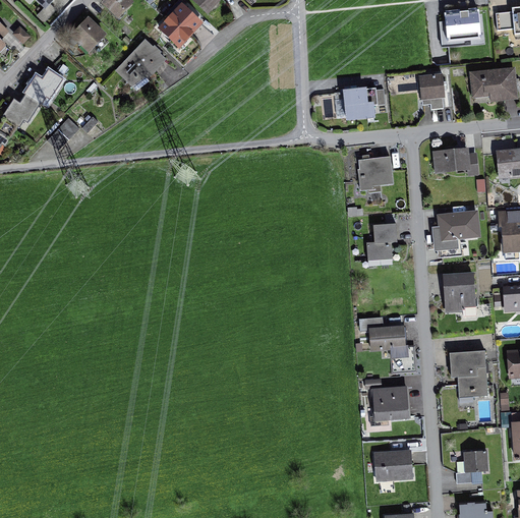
[(105,0),(103,2),(119,17),(135,0),(105,0)]
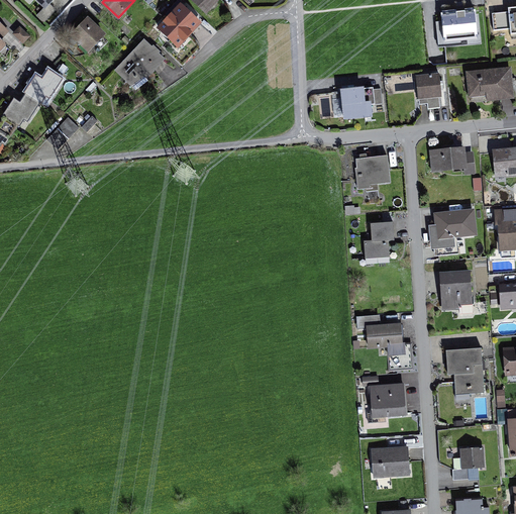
[(194,0),(207,12),(218,0),(194,0)]
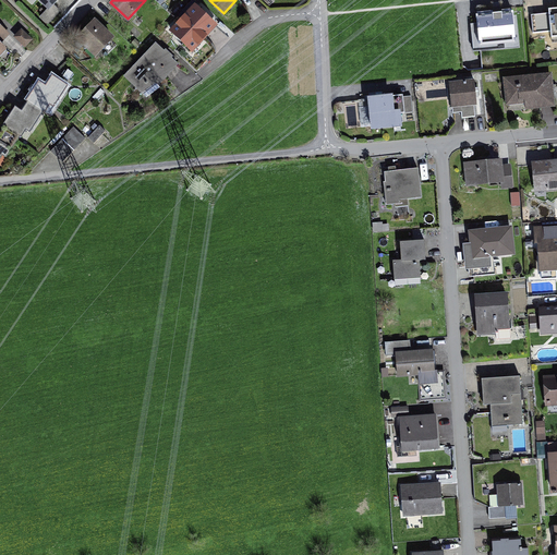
[(195,3),(170,32),(191,50),(216,23),(195,3)]
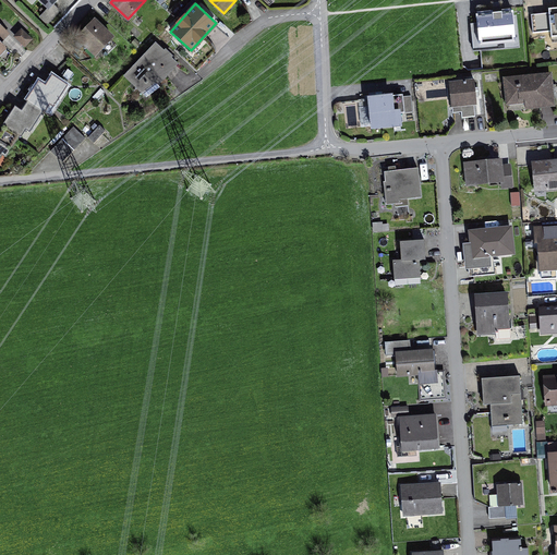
[(498,9),(471,12),(474,48),(518,43),(515,7),(498,9)]
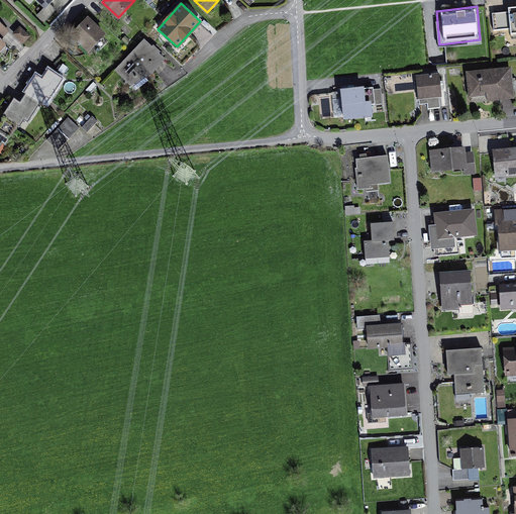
[(512,27),(510,9),(491,11),(493,28),(512,27)]
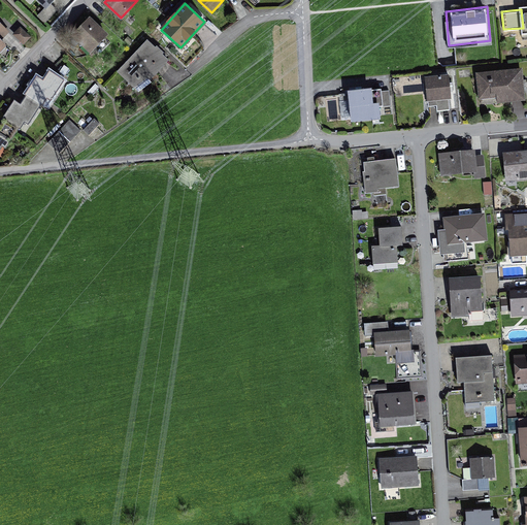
[(72,33),(89,51),(108,33),(91,14),(72,33)]
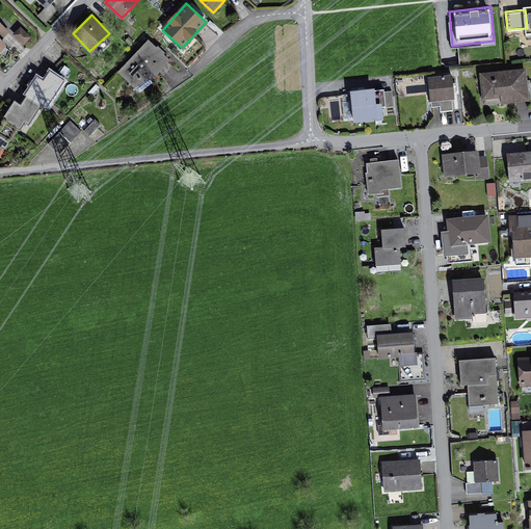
[(0,38),(8,30),(0,22),(0,38)]
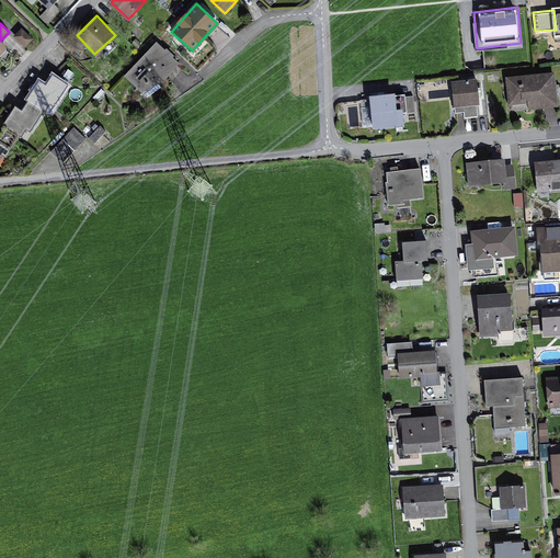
[(22,26),(12,36),(23,47),(33,37),(22,26)]
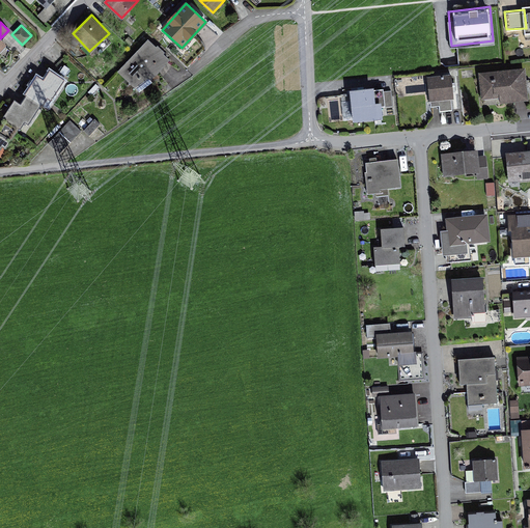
[(149,39),(118,71),(135,85),(155,76),(170,58),(149,39)]
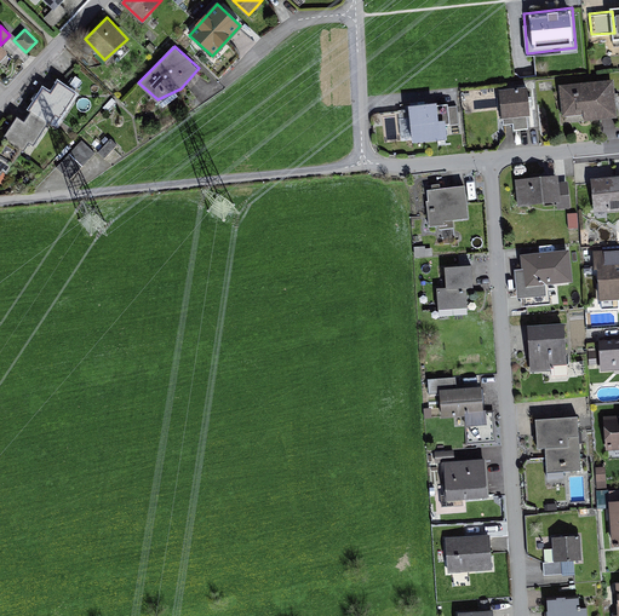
[(560,86),(562,115),(583,114),(584,120),(617,116),(613,80),(560,86)]
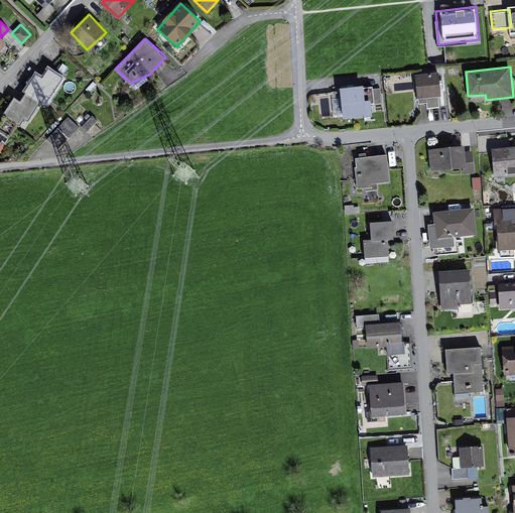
[(0,150),(16,125),(22,129),(42,97),(48,101),(62,78),(47,69),(41,78),(34,74),(20,99),(13,94),(0,114),(0,150)]
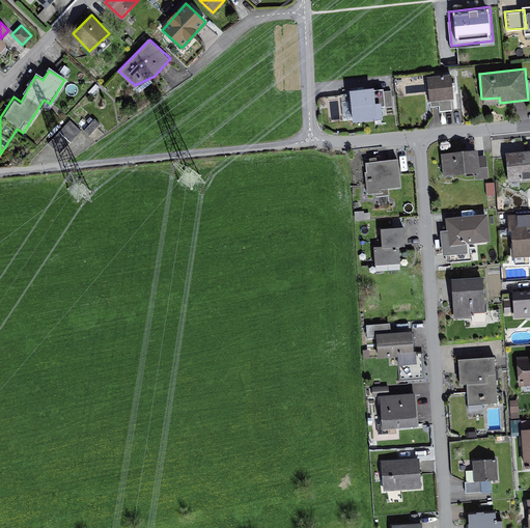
[(426,78),(429,99),(452,96),(450,75),(426,78)]
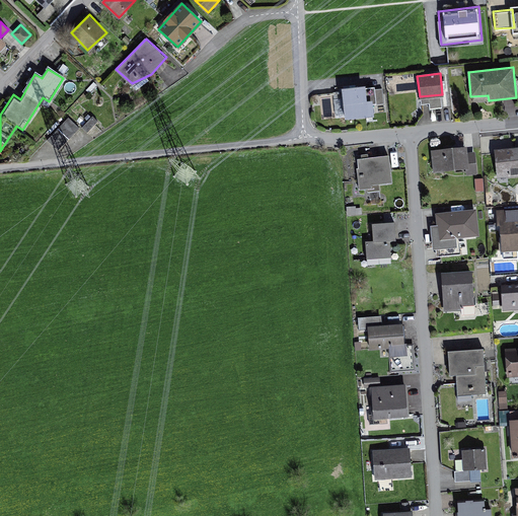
[(343,89),(346,119),(375,116),(374,104),(380,104),(379,86),(343,89)]
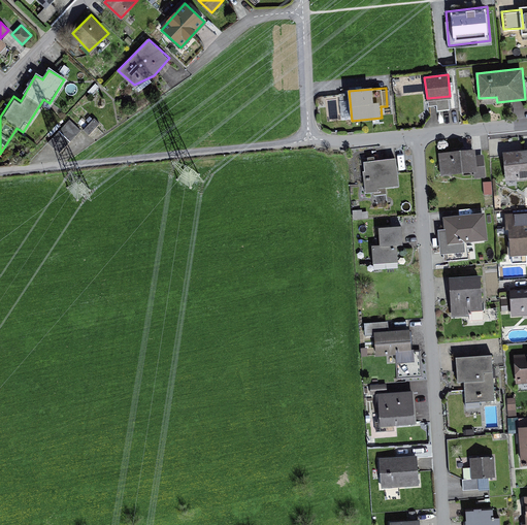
[(341,115),(350,113),(349,99),(340,100),(341,115)]
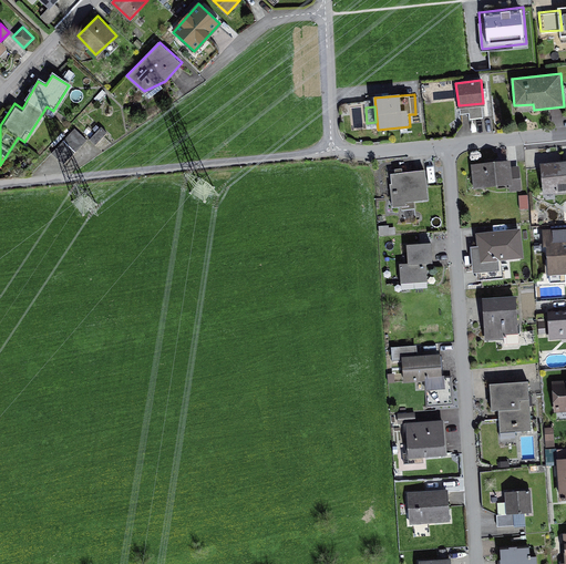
[(101,123),(88,135),(95,142),(107,130),(101,123)]
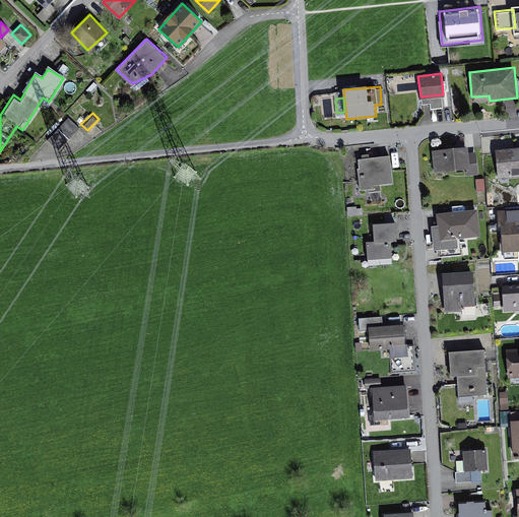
[(70,115),(58,127),(67,136),(79,124),(70,115)]
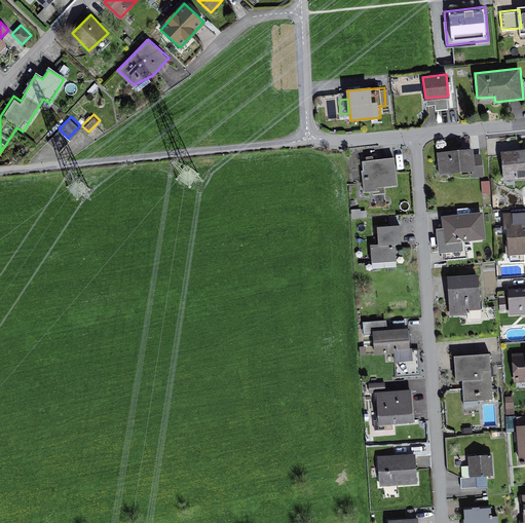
[(59,129),(46,142),(55,151),(68,139),(59,129)]
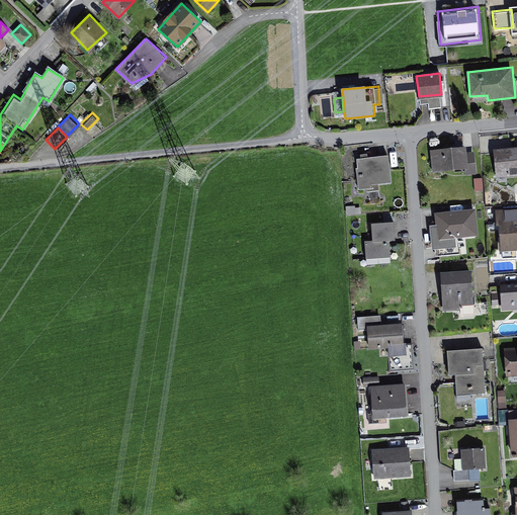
[(428,150),(430,170),(465,167),(463,152),(463,147),(446,148),(428,150)]
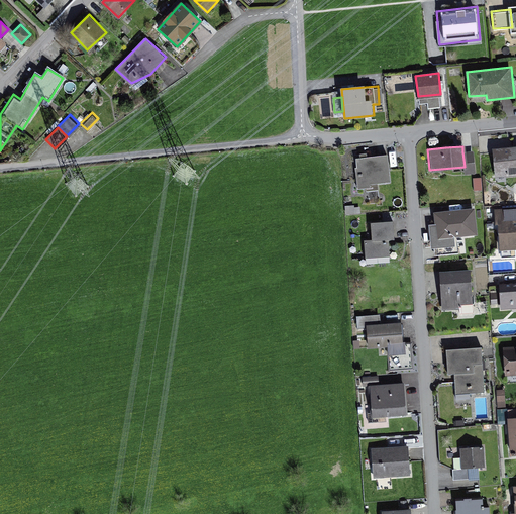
[(515,146),(492,148),(494,175),(515,173),(515,146)]
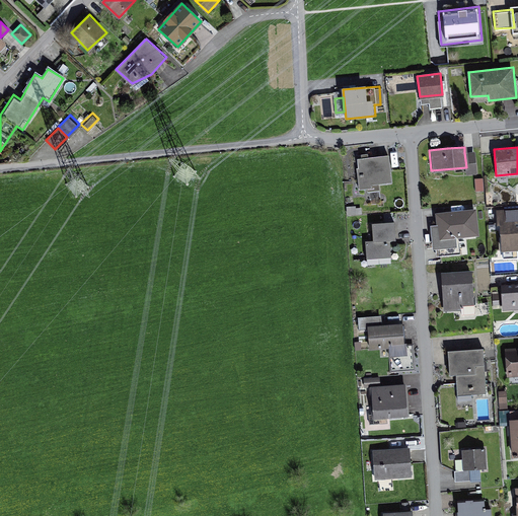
[(475,151),(464,152),(466,167),(466,172),(476,171),(475,151)]
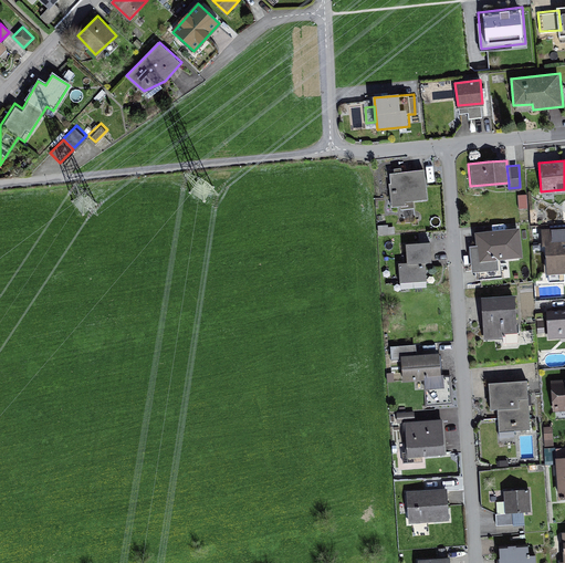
[(389,175),(393,201),(428,198),(426,184),(425,170),(389,175)]
